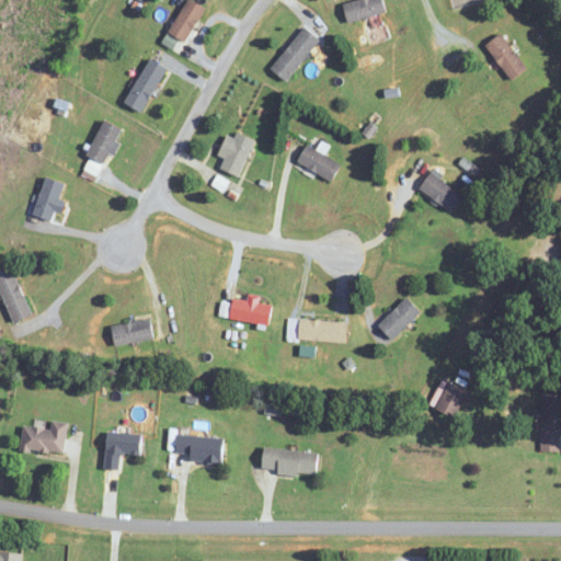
[(187,0),(169,32),(186,42),(207,8),(193,0),(187,0)]
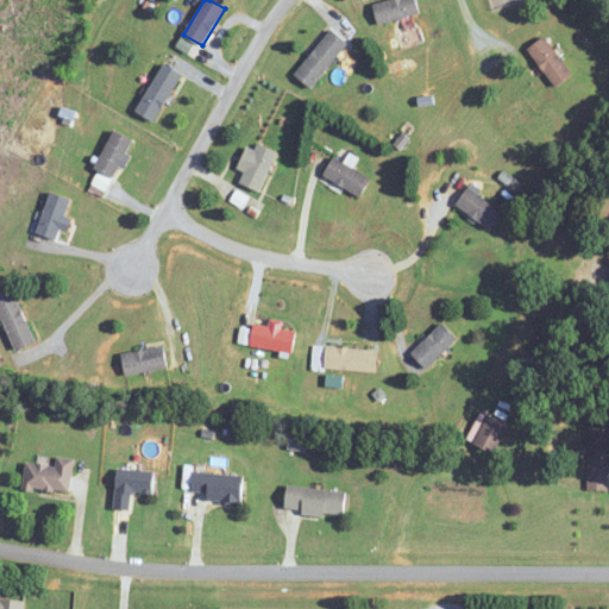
[(420,13),(416,0),(384,0),(374,2),(378,23),(420,13)]
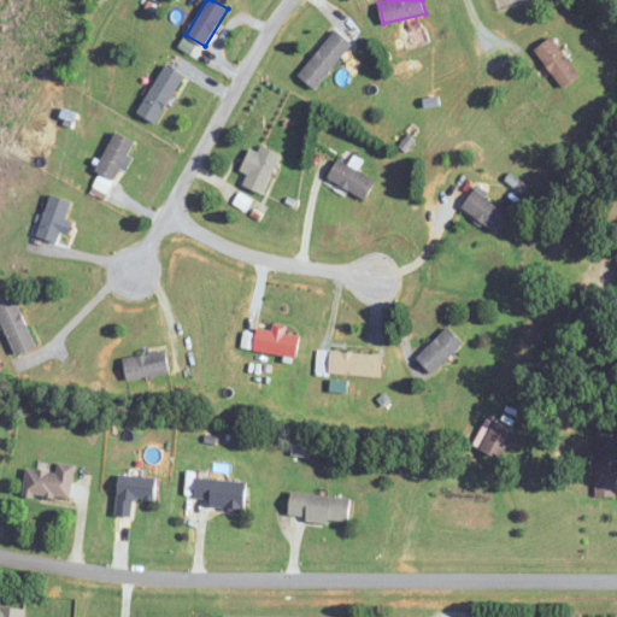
[(352,42),(335,29),(300,76),(317,89),(352,42)]
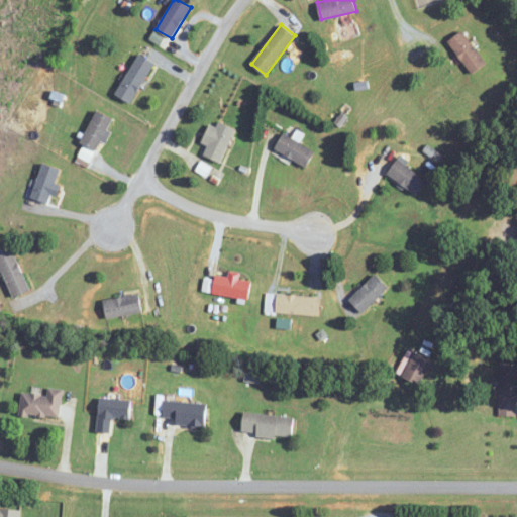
[(487,63),(462,30),(448,41),(473,74),(487,63)]
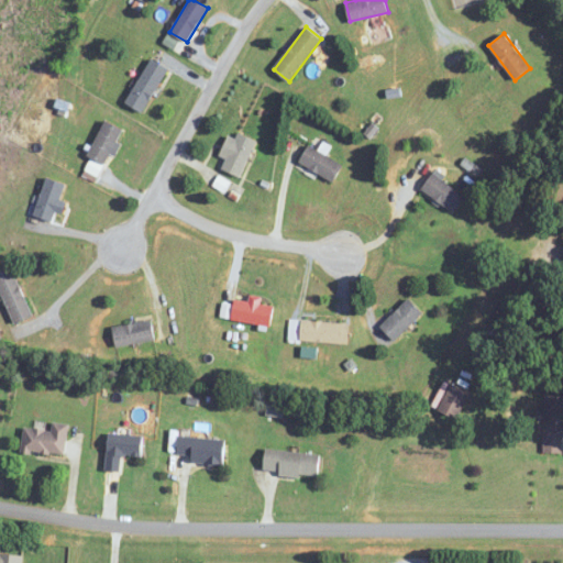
[(168,68),(151,58),(127,102),(144,112),(168,68)]
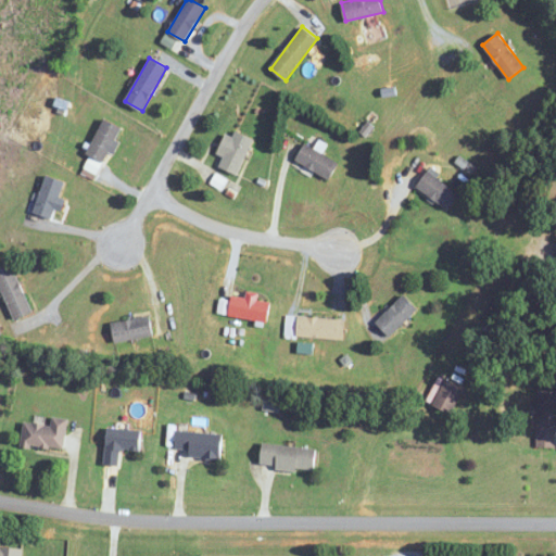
[(123,149),(112,118),(97,125),(100,136),(86,141),(95,163),(109,156),(108,154),(123,149)]
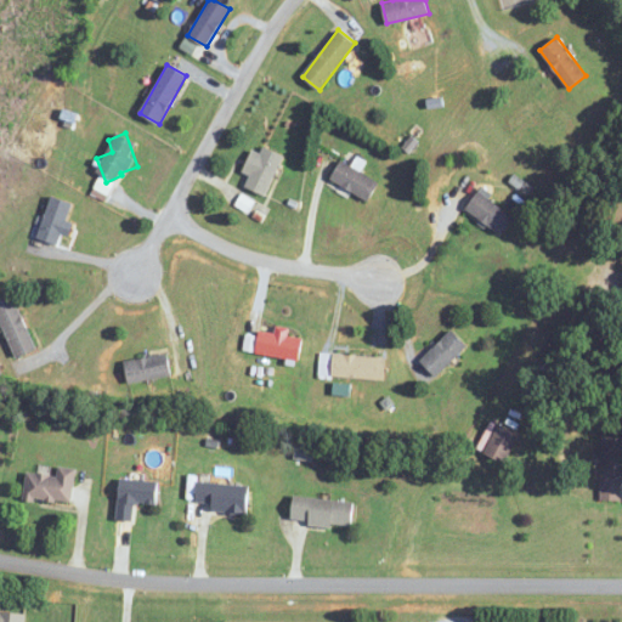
[(249,174),(246,187),(270,194),(281,152),(263,147),(261,152),(252,148),(244,173),(249,174)]
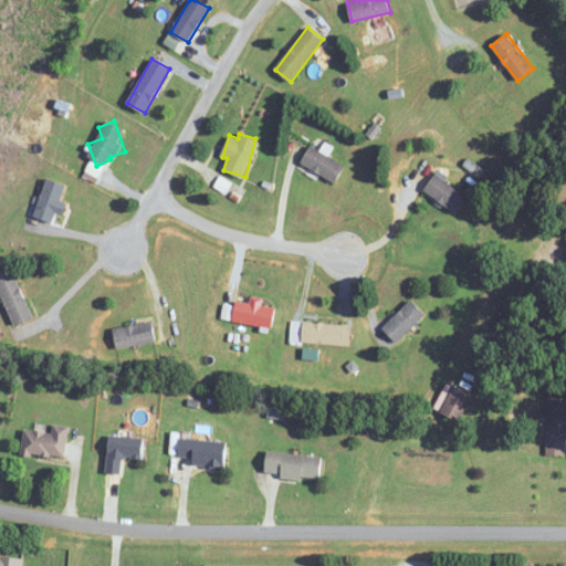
[(335,182),(345,166),(312,145),(301,163),(335,182)]
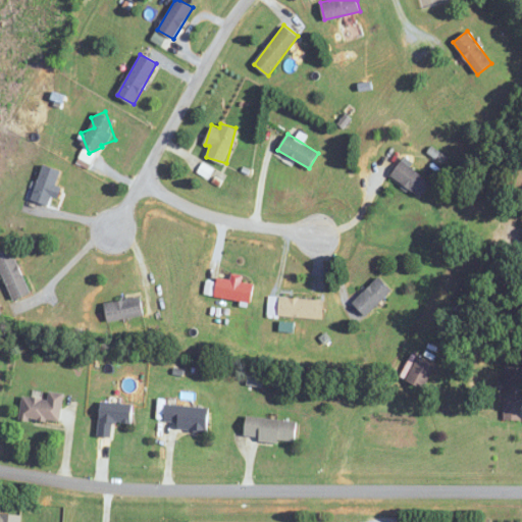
[(392,174),(421,197),(432,181),(403,159),(392,174)]
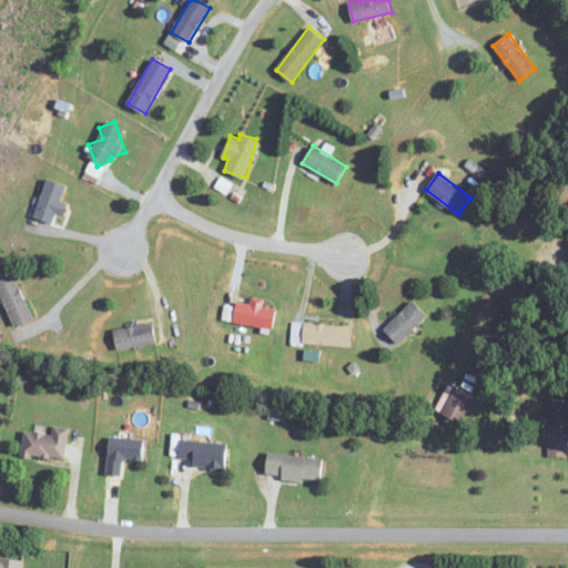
[(68,205),(60,202),(67,185),(48,179),(33,217),(60,227),(68,205)]
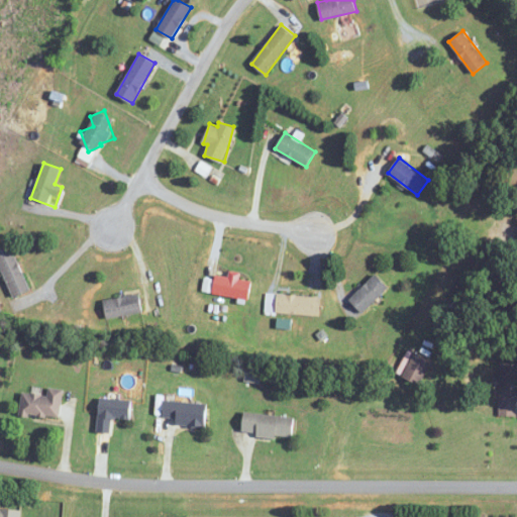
[(10,244),(0,248),(0,265),(14,297),(30,290),(10,244)]
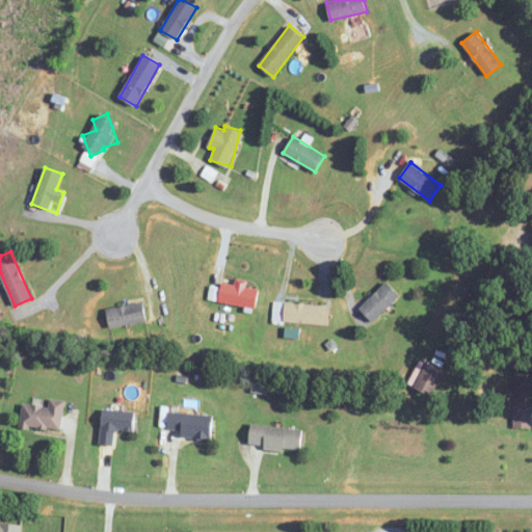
[(256,309),(259,290),(247,288),(248,282),(236,278),(235,286),(222,283),(218,301),(256,309)]
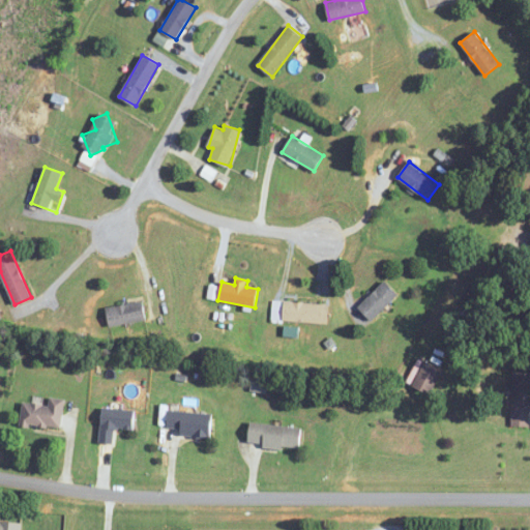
[(351,316),(359,325),(365,320),(369,323),(399,294),(386,282),(351,316)]
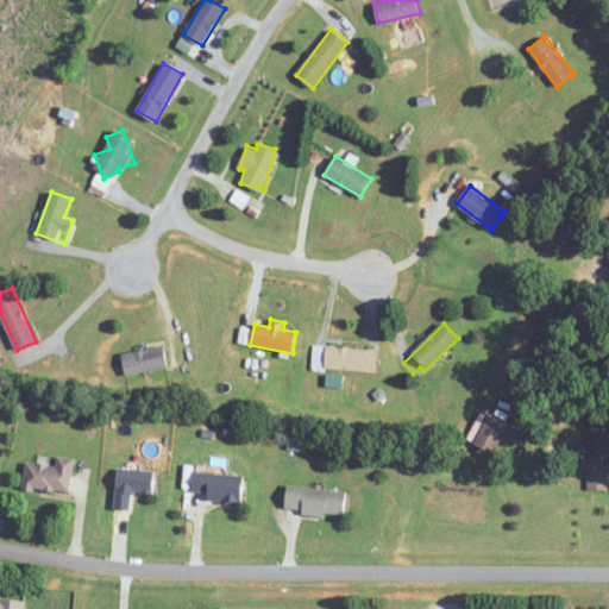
[(123,353),(126,375),(168,368),(164,346),(123,353)]
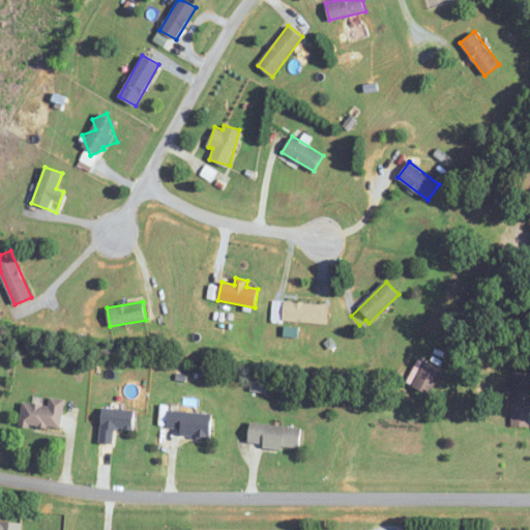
[(328,323),(329,304),(284,302),(283,321),(328,323)]
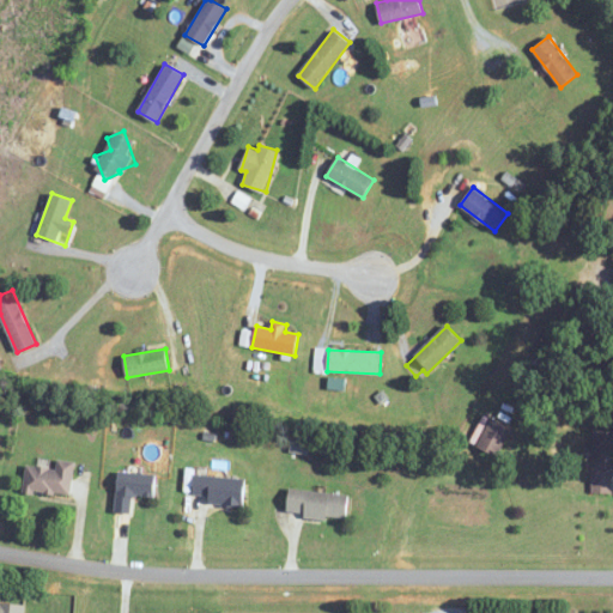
[(495,455),(511,430),(493,418),(477,443),(495,455)]
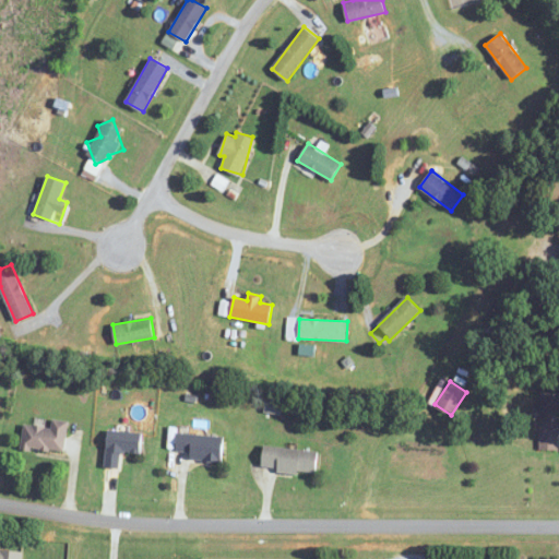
[(558,392),(540,392),(539,449),(558,450),(558,429),(558,428),(558,392)]
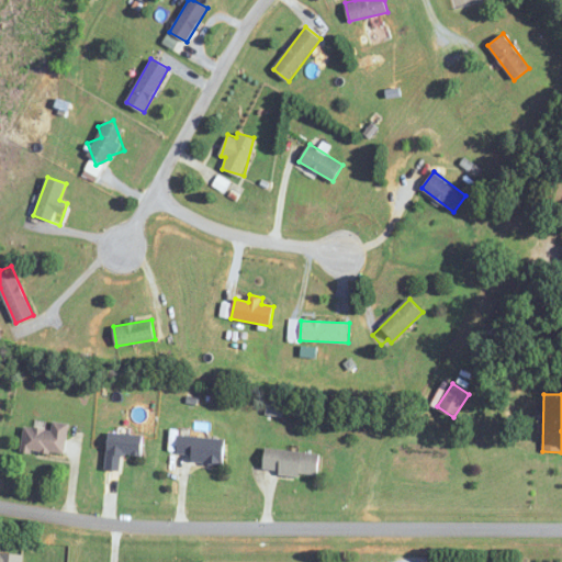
[(68,423),(52,422),(52,429),(24,427),(22,451),(65,454),(68,423)]
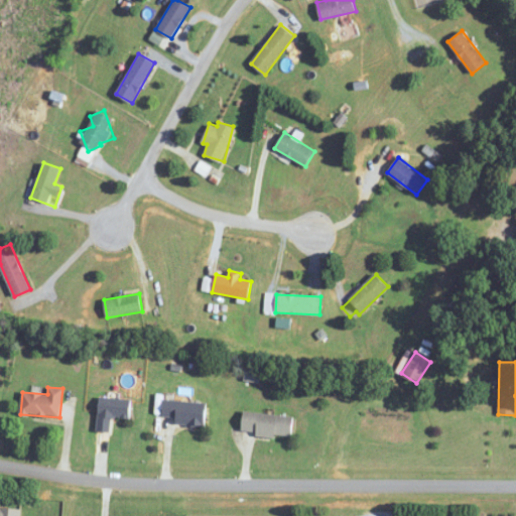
[(97,430),(111,431),(111,417),(130,417),(131,398),(99,397),(97,430)]
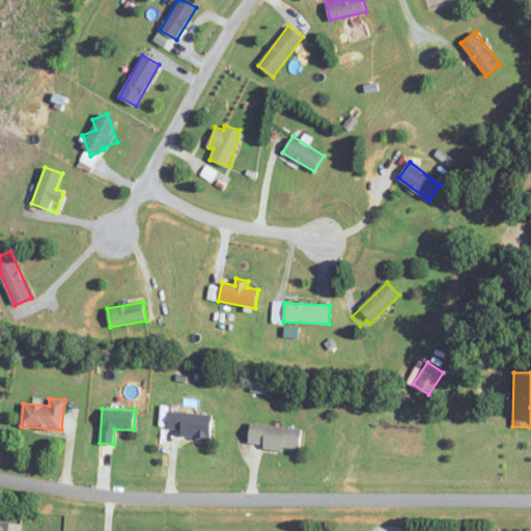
[(213,413),(170,412),(169,431),(179,431),(179,437),(212,438),(213,413)]
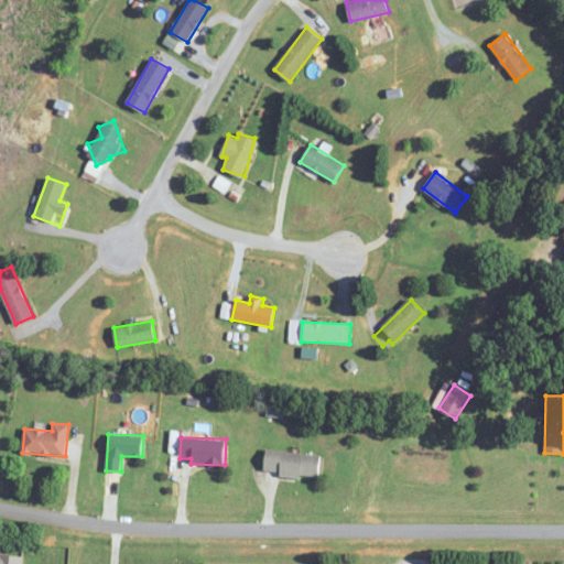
[(322,454),(266,449),(264,474),(320,478),(322,454)]
